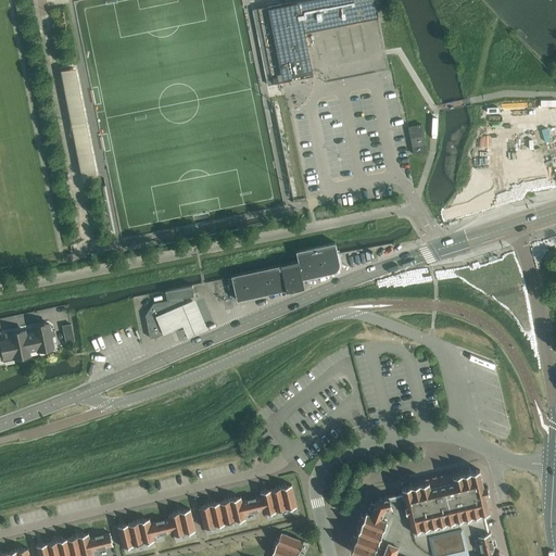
[(269,7),(253,10),(268,85),(282,83),(314,76),(305,32),(314,29),(353,21),(354,21),(379,16),(375,0),(303,0),(295,2),(274,7),(269,7)]
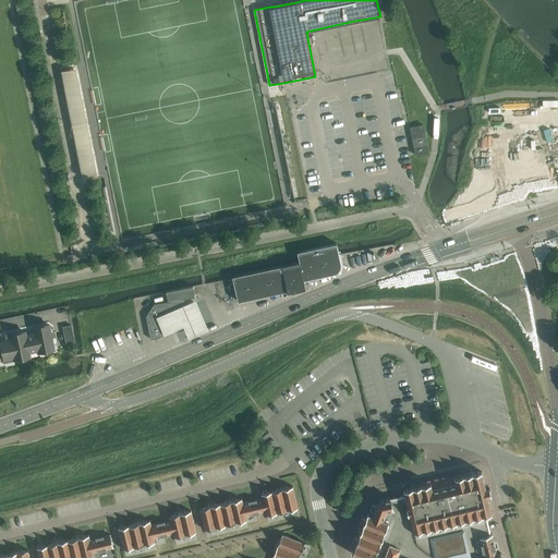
[(411,128),(410,128),(410,129),(413,144),(416,156),(428,153),(423,124),(411,128)]
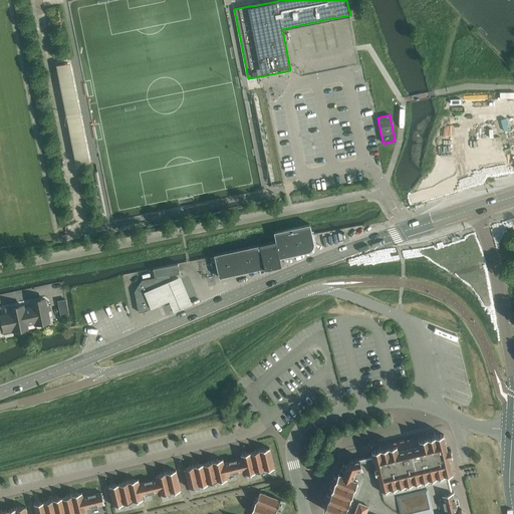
[(260,245),(215,255),(220,276),(220,278),(265,268),(266,269),(282,266),(281,261),(280,258),(308,252),(312,250),(314,246),(314,242),(312,234),(310,225),(274,232),(275,235),(276,241),(260,245)]
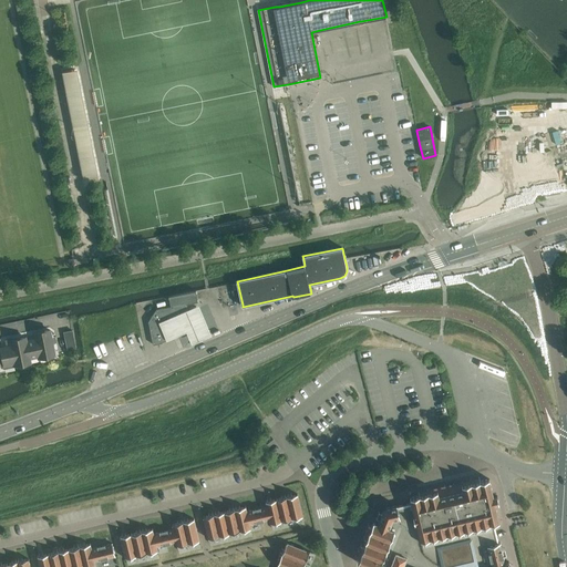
[(157,310),(150,322),(154,344),(163,342),(168,340),(168,339),(162,322),(179,315),(179,313),(178,311),(188,307),(187,305),(199,301),(198,296),(197,292),(197,291),(168,297),(169,299),(169,301),(171,306),(171,307),(157,310)]
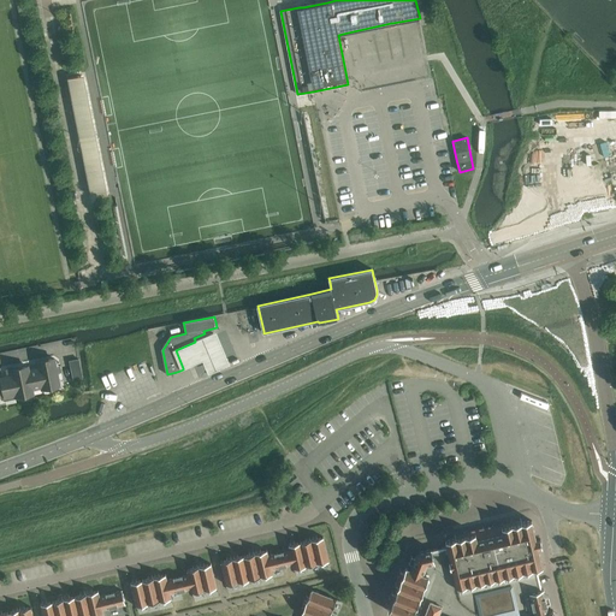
[(196,342),(176,350),(183,368),(203,360),(206,366),(208,373),(230,363),(227,356),(217,331),(195,341),(196,342)]
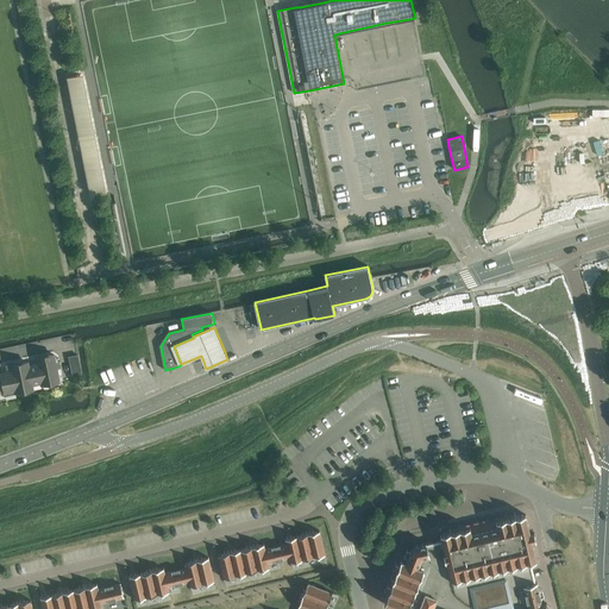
[(37,364),(27,366),(32,384),(41,383),(41,384),(58,381),(54,355),(36,358),(37,364)]
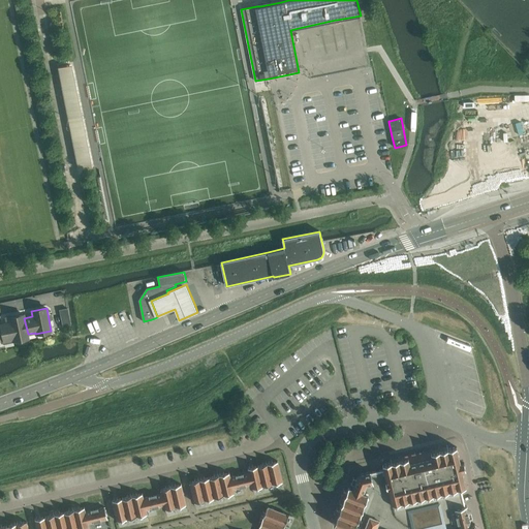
[(68,308),(60,310),(63,327),(71,324),(68,308)]
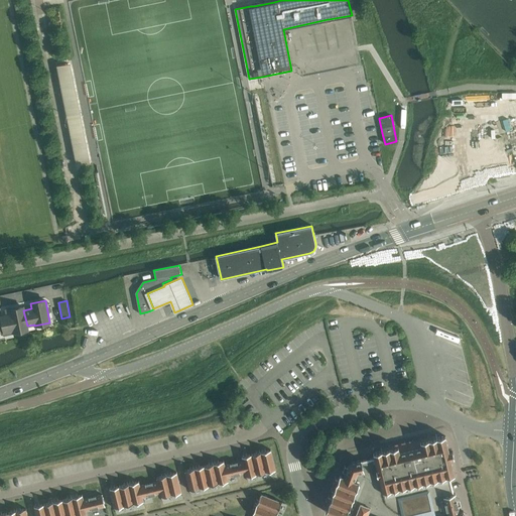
[(1,324),(0,326),(2,334),(4,336),(14,334),(13,332),(27,329),(27,326),(23,310),(23,307),(22,307),(9,310),(9,308),(5,309),(6,315),(1,316),(3,324),(1,324)]
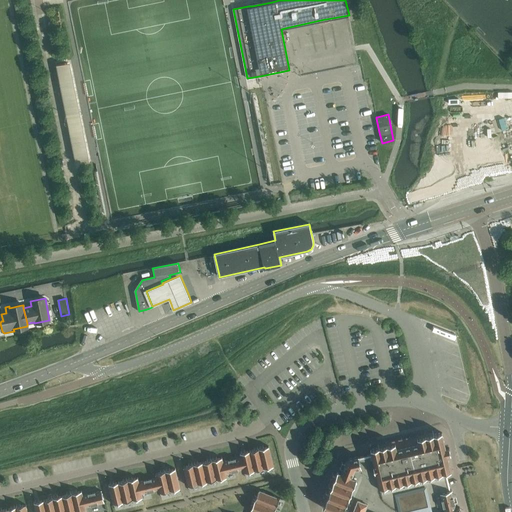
[(338,471),(323,508),(333,511),(460,511),(460,507),(456,508),(451,490),(450,490),(446,472),(451,471),(447,455),(451,454),(449,448),(446,448),(442,432),(418,438),(419,443),(397,448),(395,444),(371,449),(372,454),(359,457),(359,456),(347,459),(342,472),(338,471)]
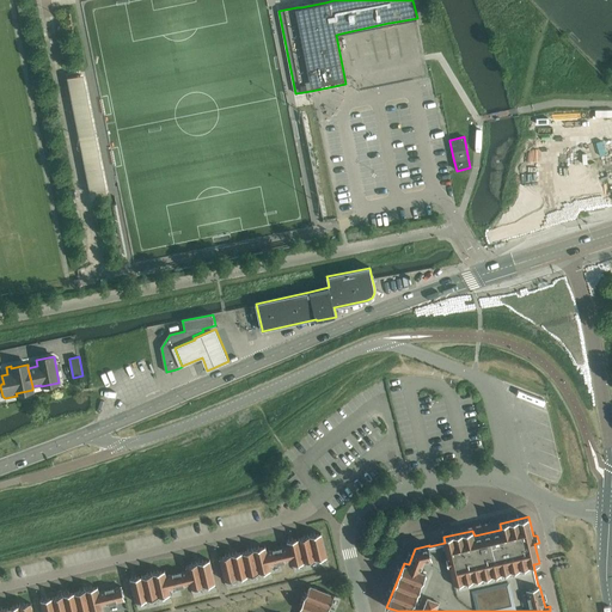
[(312,536),(310,537),(316,560),(317,560),(325,557),(328,557),(325,546),(322,533),(314,536),(312,536)]
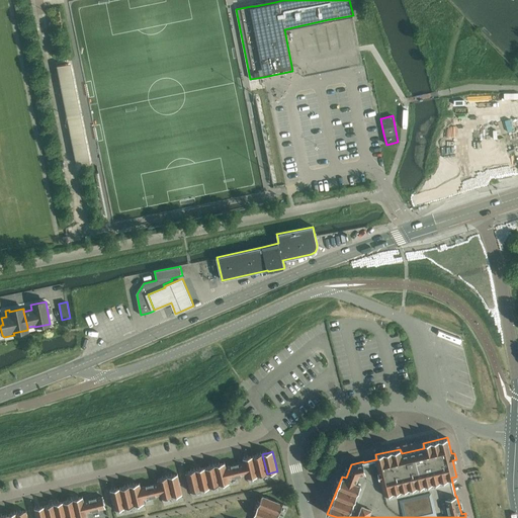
[(245,458),(243,458),(244,462),(247,475),(248,479),(250,478),(256,477),(257,477),(259,476),(265,475),(267,473),(262,454),(261,454),(258,455),(248,457),(245,458)]
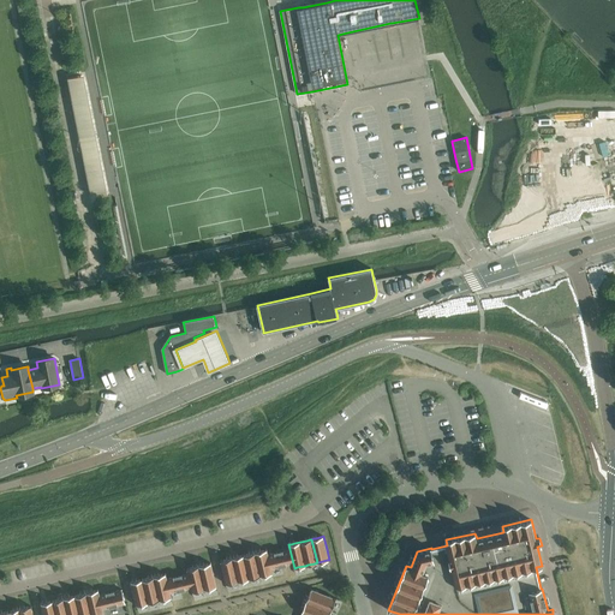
[(285,550),(268,555),(272,568),(273,568),(280,567),(293,563),(290,549),(287,550),(285,550)]
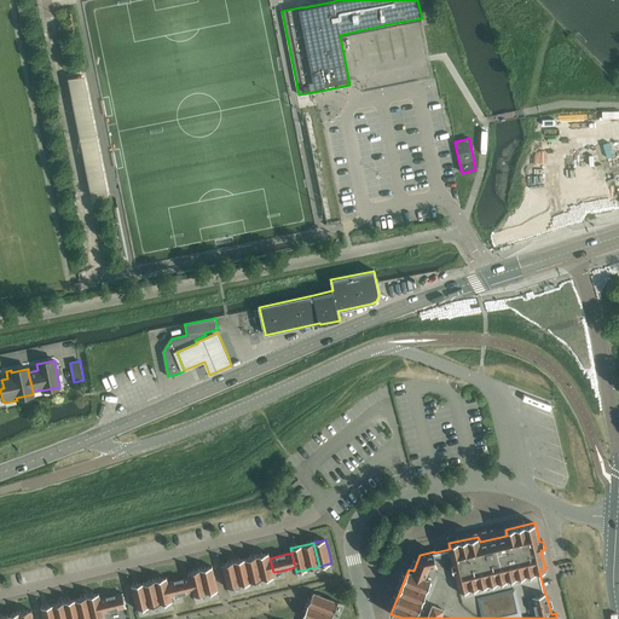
[(258,556),(256,556),(262,579),(264,579),(272,578),(275,577),(273,572),(270,559),(268,554),(264,555),(261,555),(259,556),(258,556)]
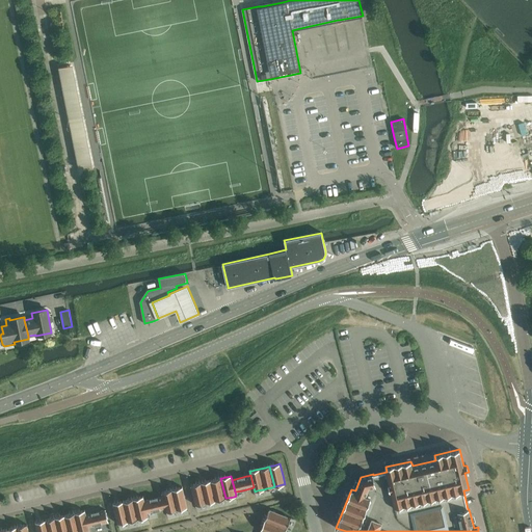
[(211,480),(215,501),(216,501),(217,500),(223,499),(225,498),(220,478),(219,478),(216,479),(211,480)]
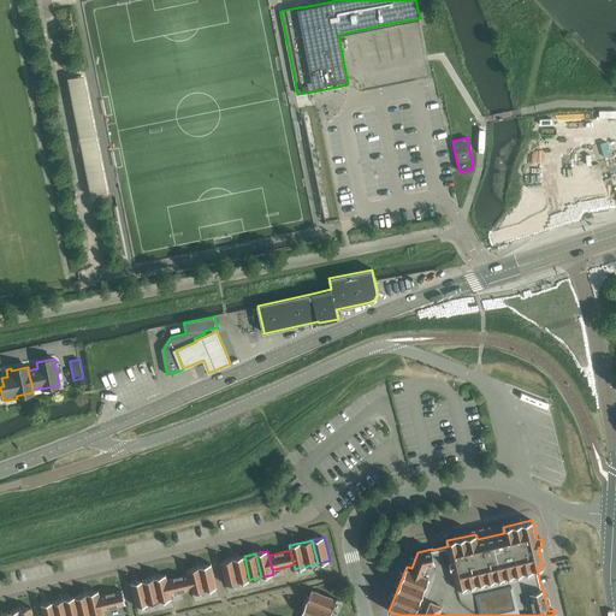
[(234,560),(232,560),(238,582),(241,582),(248,580),(249,580),(244,556),(238,558),(235,558),(234,560)]
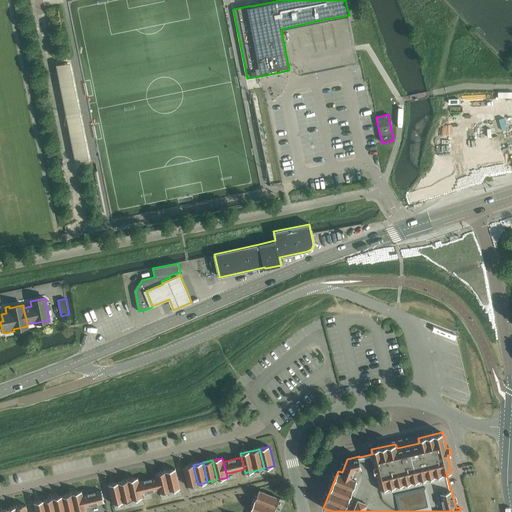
[(190,465),(184,467),(188,486),(191,486),(197,484),(198,484),(193,465),(192,465),(190,465)]
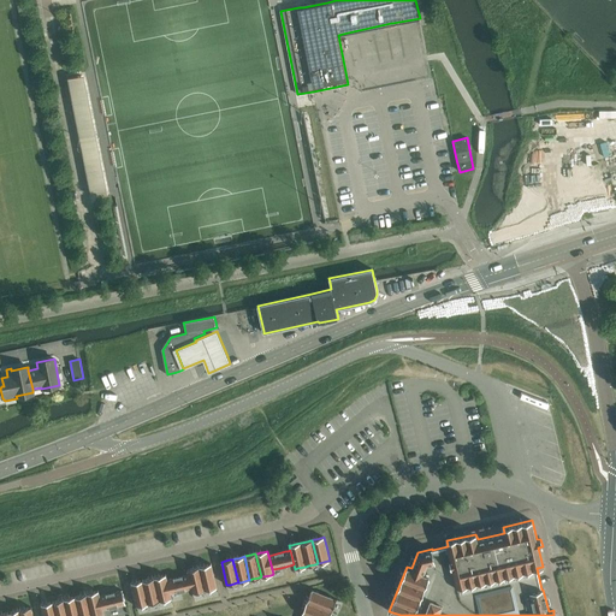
[(202,567),(200,567),(206,591),(207,590),(214,588),(217,587),(212,564),(205,566),(202,567)]
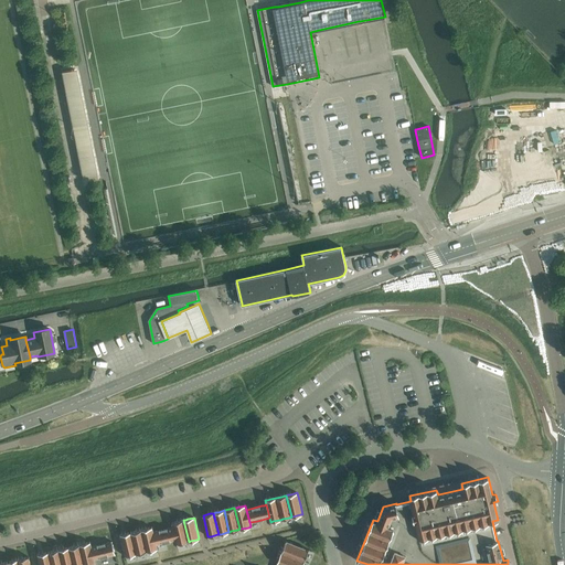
[(179,521),(172,523),(173,528),(176,540),(177,544),(180,543),(187,542),(189,542),(183,520),(181,521),(179,521)]
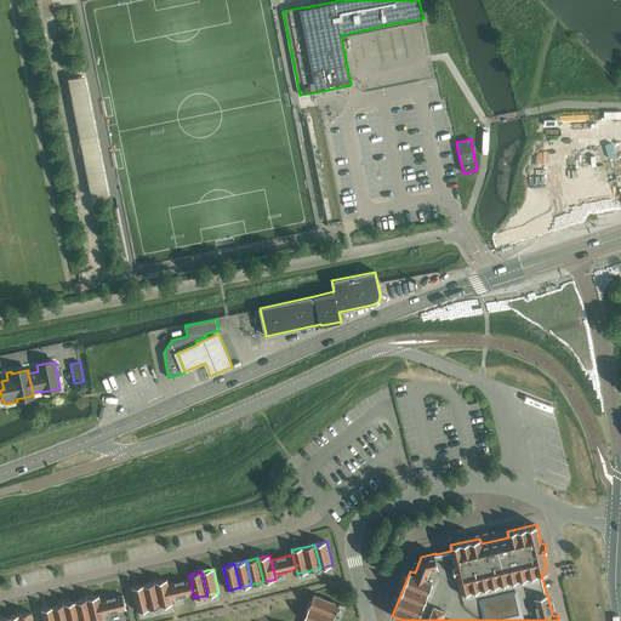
[(157,582),(155,582),(161,607),(161,605),(163,605),(171,604),(174,603),(172,598),(169,585),(167,580),(160,581),(158,582),(157,582)]
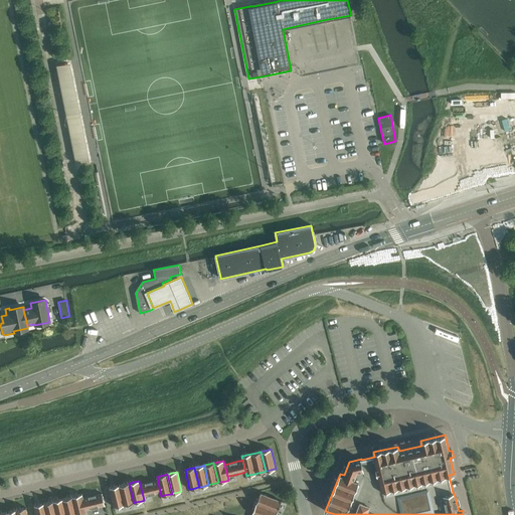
[(154,482),(140,485),(143,496),(150,495),(160,492),(158,481),(156,481),(154,482)]
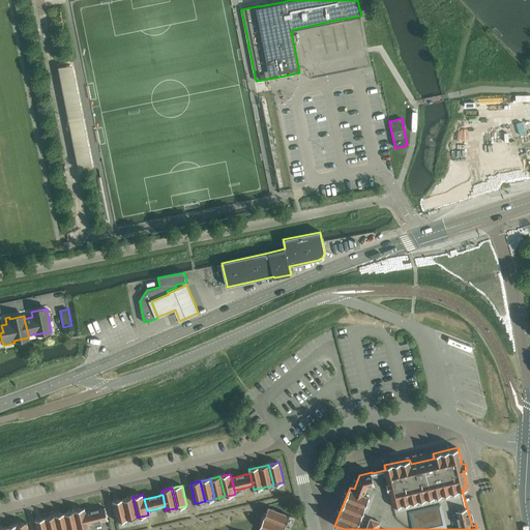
[(123,499),(122,499),(127,520),(128,520),(129,519),(136,518),(138,518),(133,497),(131,498),(128,498),(123,499)]
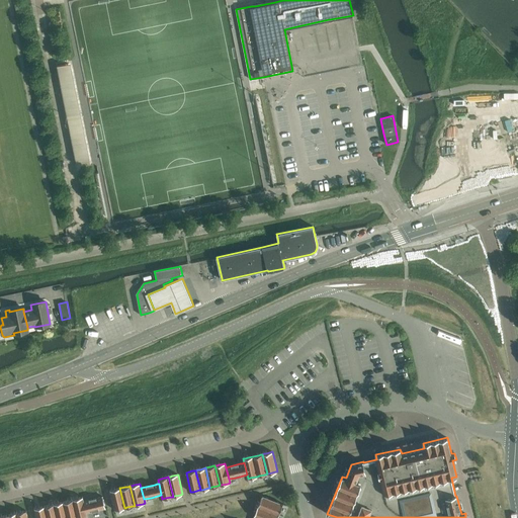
[(112,490),(110,491),(115,510),(117,510),(123,508),(124,508),(119,488),(115,490),(112,490)]
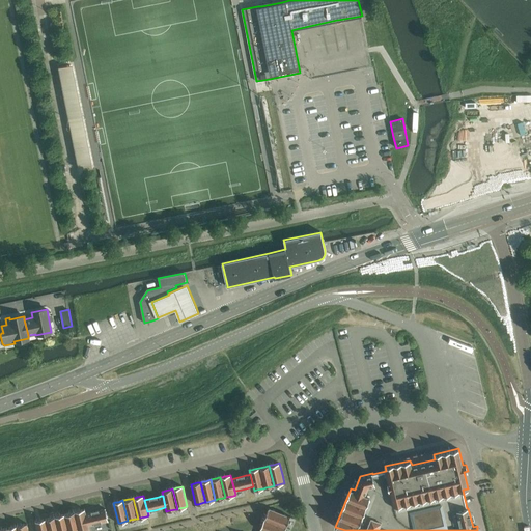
[(266,518),(264,520),(282,526),(286,528),(287,525),(289,520),(290,516),(282,513),(269,508),(267,514),(266,518)]
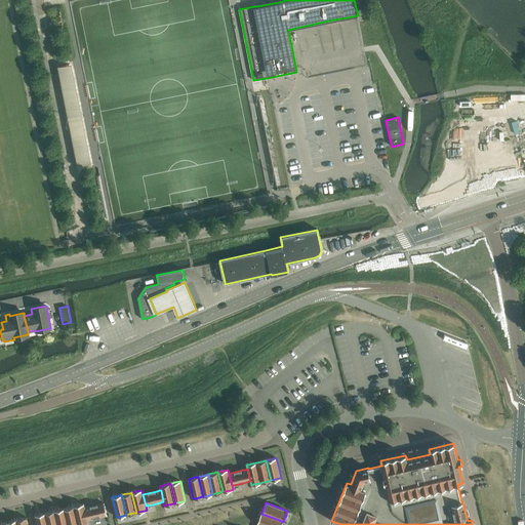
[(76,506),(74,507),(78,524),(82,524),(87,524),(89,524),(88,520),(87,520),(84,508),(85,508),(84,503),(78,506),(76,506)]
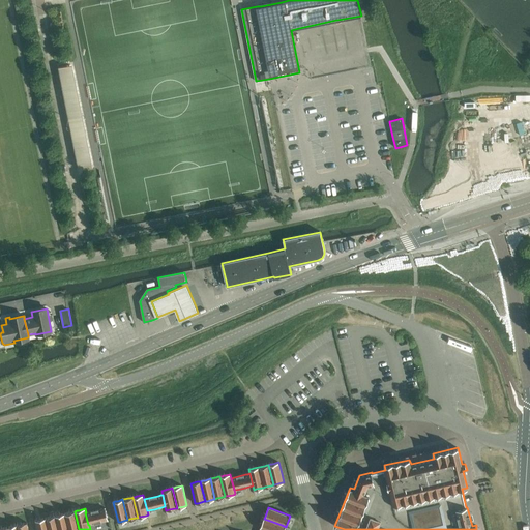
[(86,512),(85,512),(88,525),(89,525),(94,523),(108,520),(106,508),(93,511),(90,511),(86,512)]
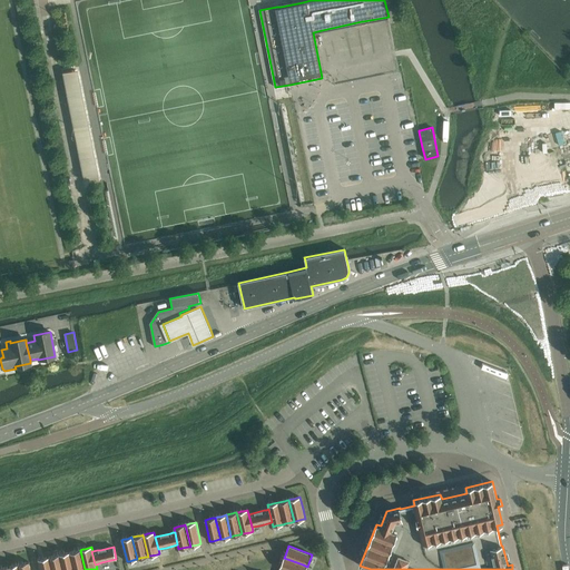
[(70,552),(74,569),(85,569),(80,550),(79,550),(76,551),(70,552)]
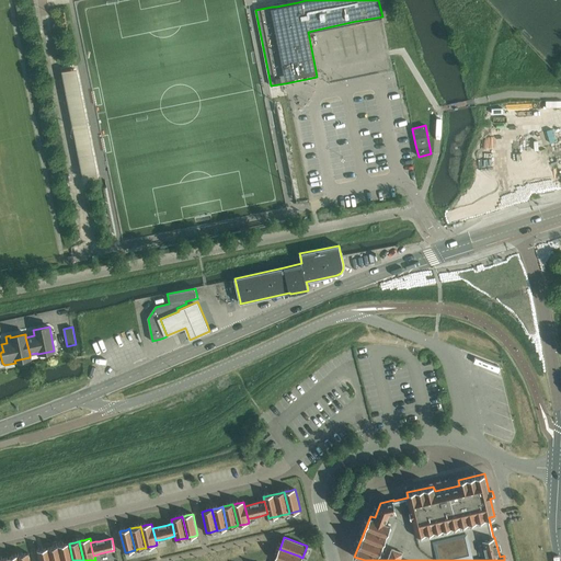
[(59,546),(58,546),(61,560),(72,560),(69,544),(63,545),(60,546),(59,546)]
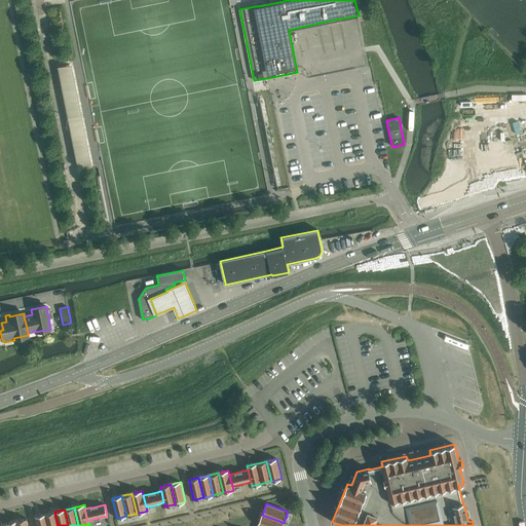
[(50,513),(45,514),(47,525),(58,525),(54,512),(53,513),(50,513)]
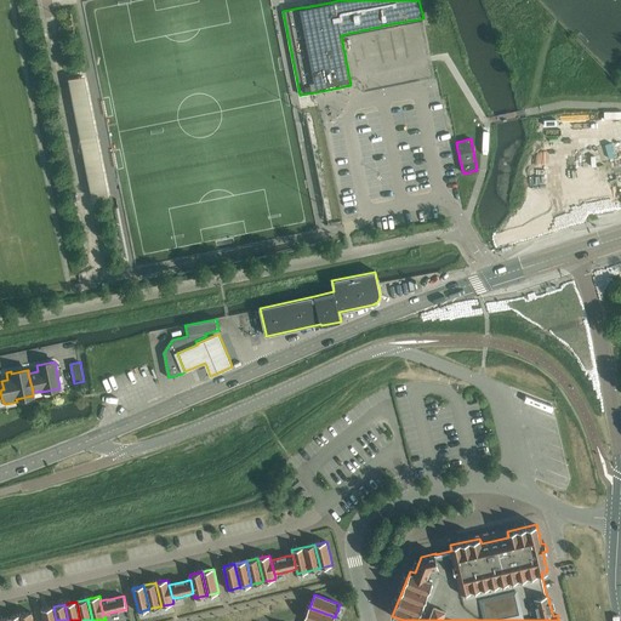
[(44,609),(41,610),(44,620),(56,620),(53,607),(47,609),(44,609)]
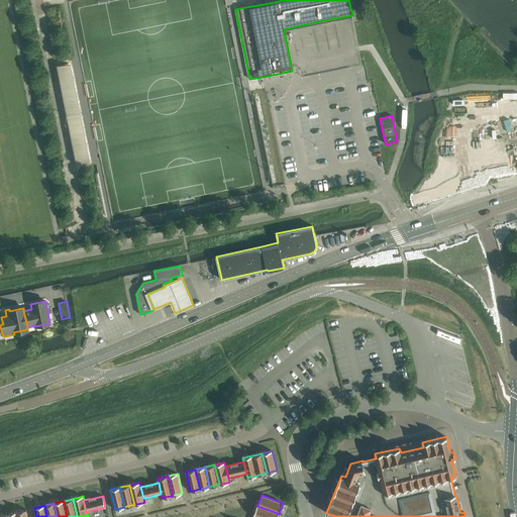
[(255,510),(253,516),(255,516),(277,516),(278,516),(279,514),(275,512),(257,506),(256,507),(255,510)]
